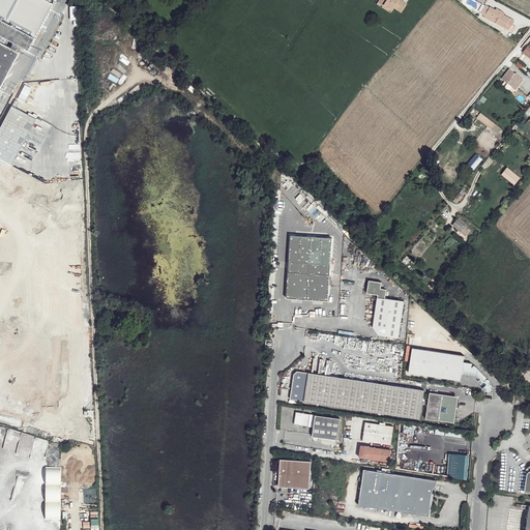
[(0,0),(0,85),(19,51),(21,46),(28,49),(34,37),(42,21),(49,9),(54,1),(53,0),(0,0)]
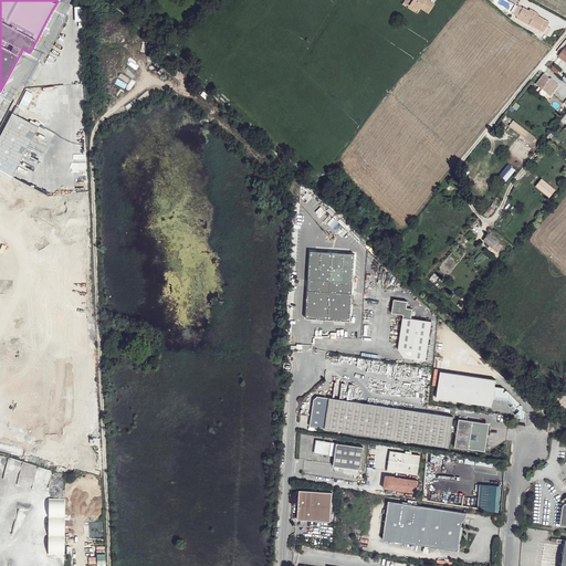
[(406,0),(410,2),(413,6),(419,9),(421,7),(429,11),(435,4),(427,0),(406,0)]
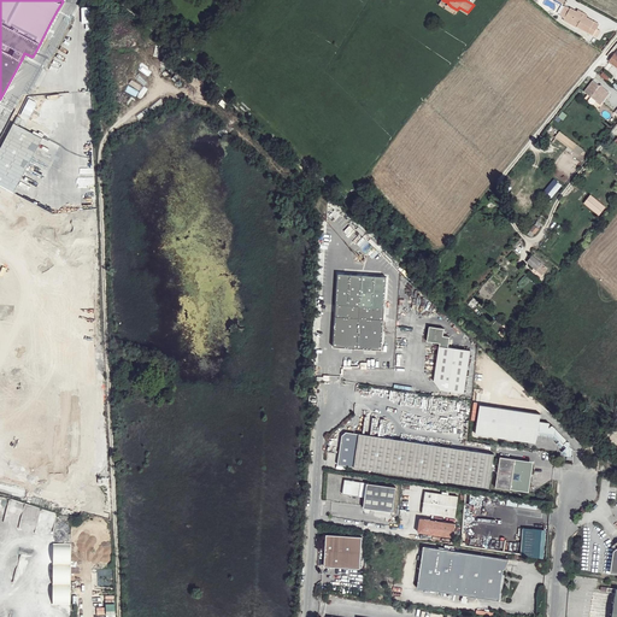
[(570,7),(566,13),(573,17),(571,21),(577,24),(577,25),(593,35),(597,29),(599,24),(591,19),(587,17),(588,16),(577,9),(576,11),(570,7)]
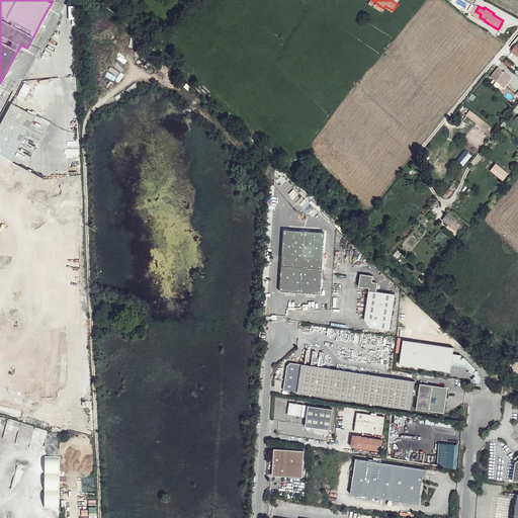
[(481,14),(476,11),(473,15),(484,22),(485,21),(485,20),(480,17),(481,14)]
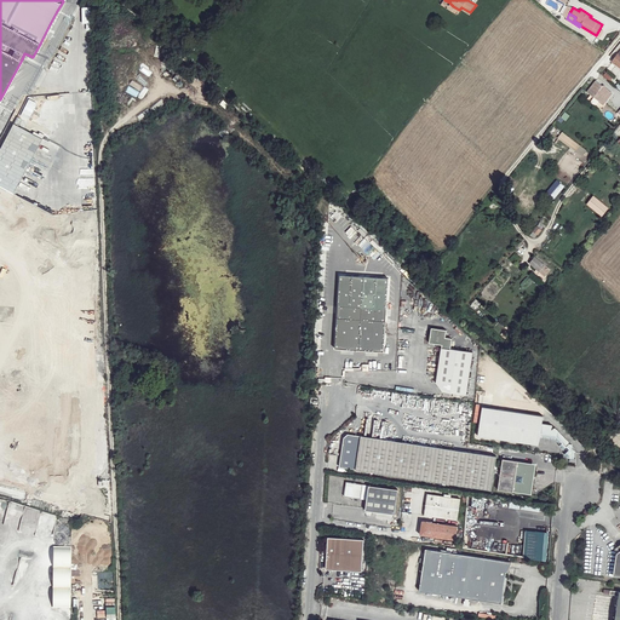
[(586,90),(603,104),(613,92),(596,79),(586,90)]
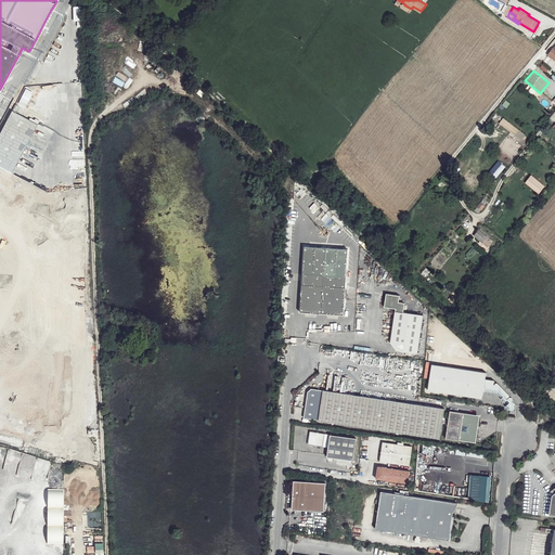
[(40,90),(36,87),(31,94),(28,93),(31,89),(25,86),(17,101),(16,101),(15,104),(22,107),(23,105),(22,104),(26,100),(34,104),(40,90)]
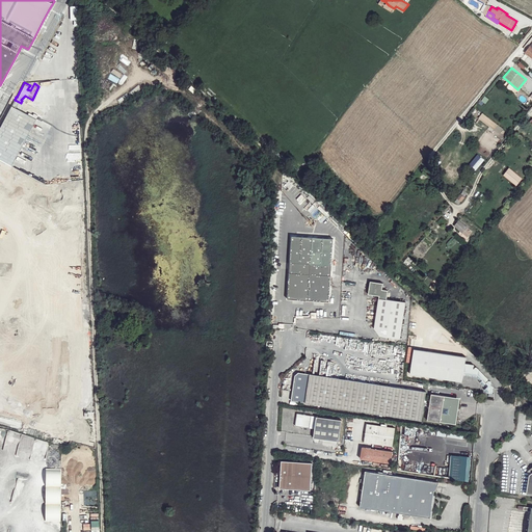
[(20,108),(11,105),(0,126),(0,166),(8,170),(25,142),(40,149),(46,137),(52,125),(37,117),(33,114),(30,113),(34,103),(26,99),(20,108)]
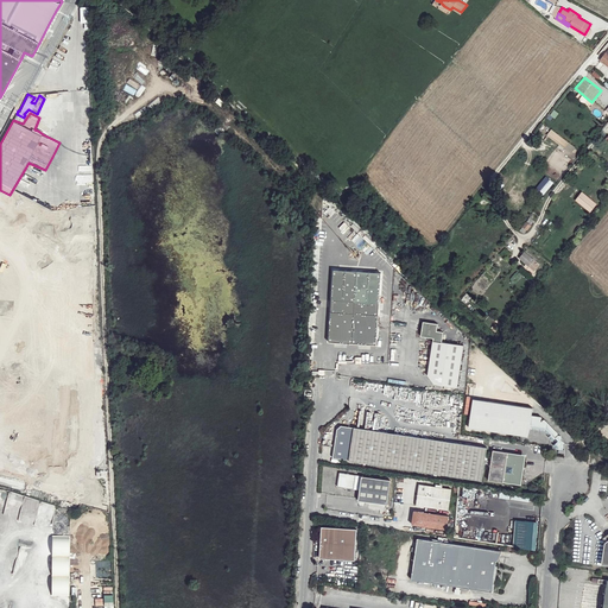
[(574,158),(580,152),(552,128),(546,134),(574,158)]
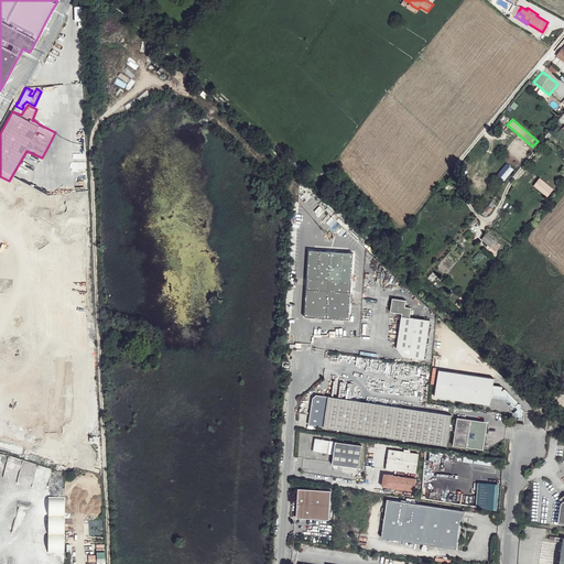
[(540,176),(532,185),(546,197),(554,188),(540,176)]
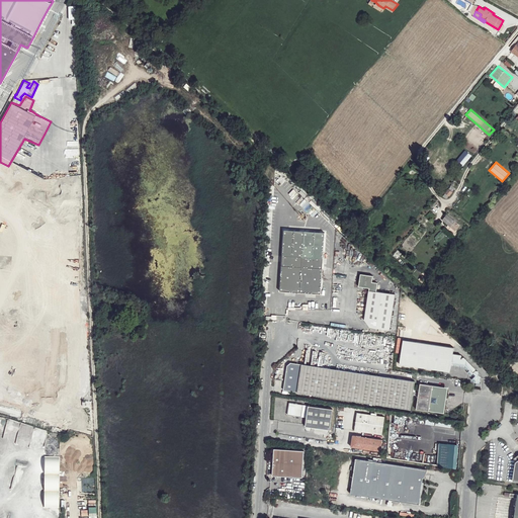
[(451,187),(446,193),(450,195),(454,189),(451,187)]
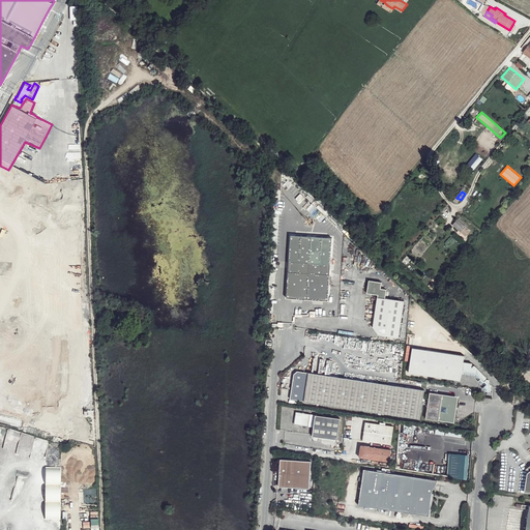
[(459,219),(453,225),(462,232),(467,227),(459,219)]
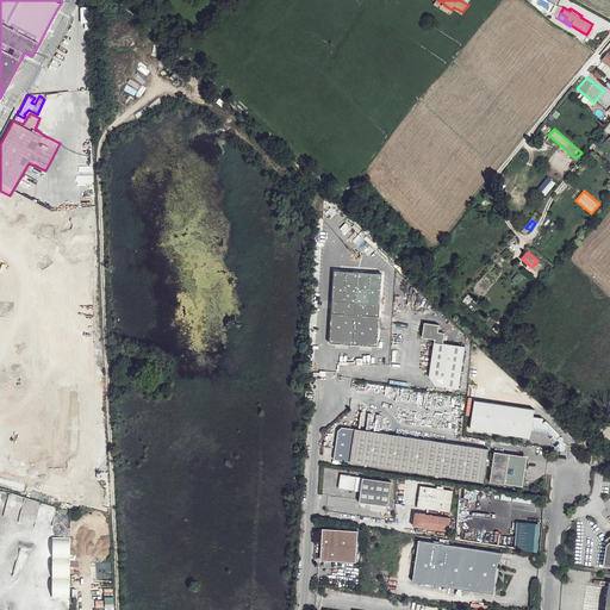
[(335,271),(330,342),(378,346),(383,274),(335,271)]
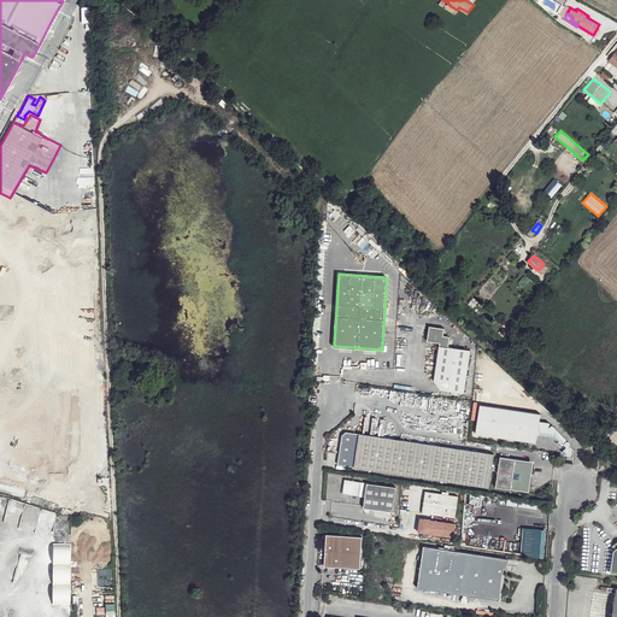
[(429,325),(427,341),(430,341),(433,339),(438,340),(440,344),(440,346),(448,347),(450,336),(444,335),(445,328),(429,325)]
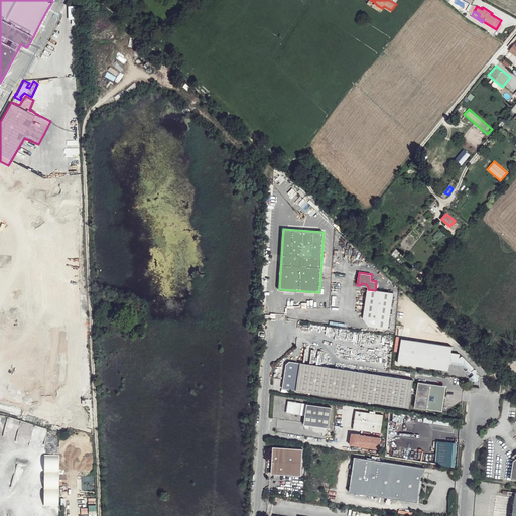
[(375,290),(368,289),(363,317),(369,326),(387,329),(393,293),(375,290)]
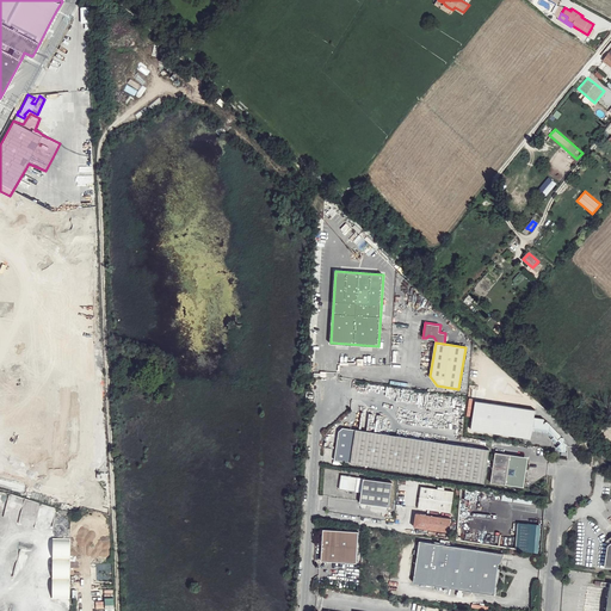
[(0,468),(50,480),(49,486),(63,489),(66,476),(71,476),(73,466),(69,464),(71,456),(60,454),(68,414),(4,400),(0,417),(0,468)]
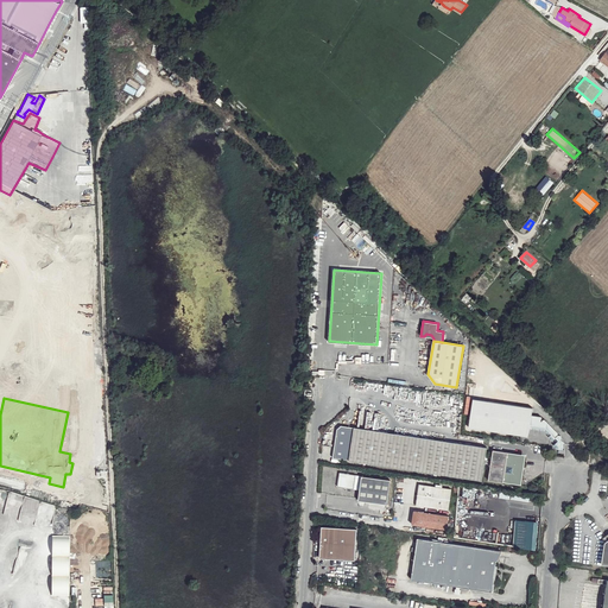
[(531,409),(473,400),(468,429),(529,437),(530,426),(544,429),(544,431),(549,436),(548,437),(553,444),(552,447),(557,450),(558,438),(558,436),(556,436),(557,431),(548,422),(545,420),(545,417),(531,415),(531,409)]
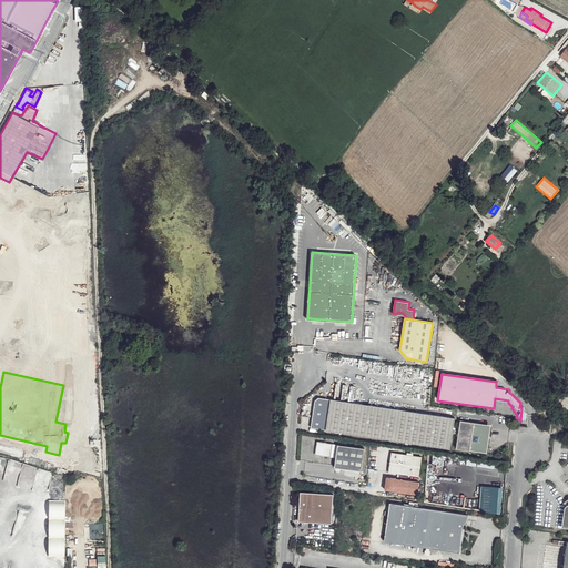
[(455,419),(331,399),(327,430),(383,439),(450,449),(455,419)]
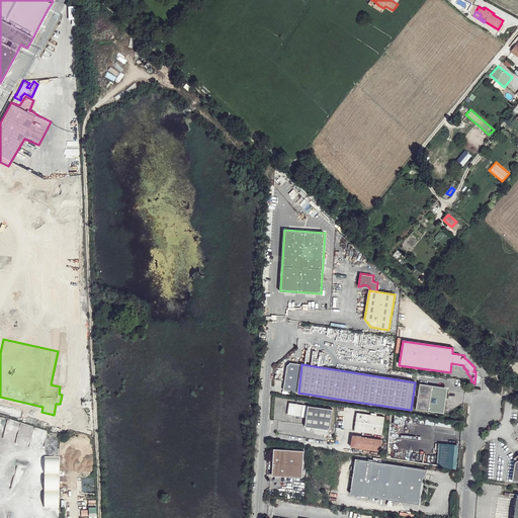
[(428,411),(430,385),(419,383),(415,409),(428,411)]
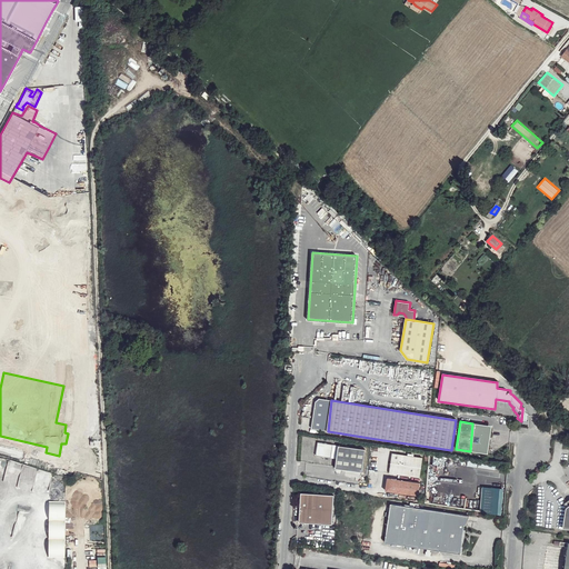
[(490,427),(472,423),(470,451),(486,452),(490,427)]
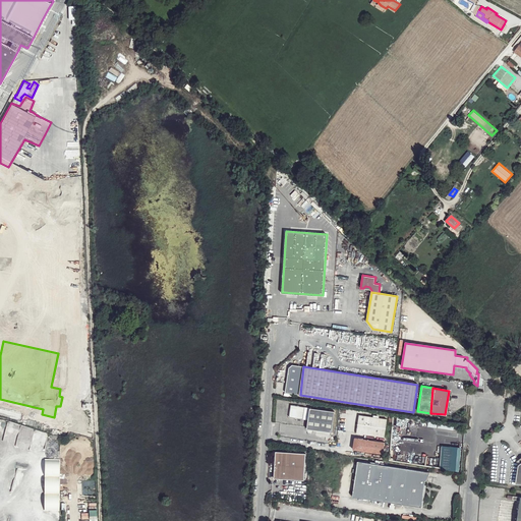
[(301,417),(301,407),(291,405),(289,416),(301,417)]
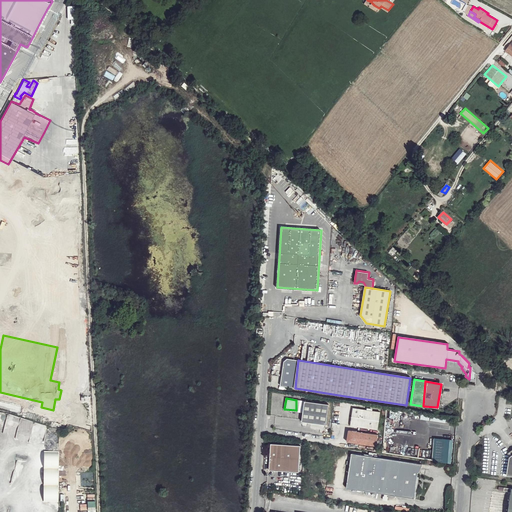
[(329,405),(305,402),(302,422),(326,425),(329,405)]
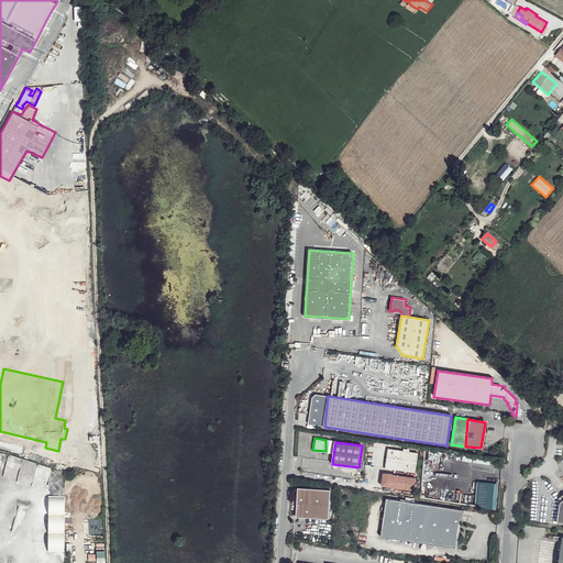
[(389,450),(386,468),(416,473),(419,454),(389,450)]
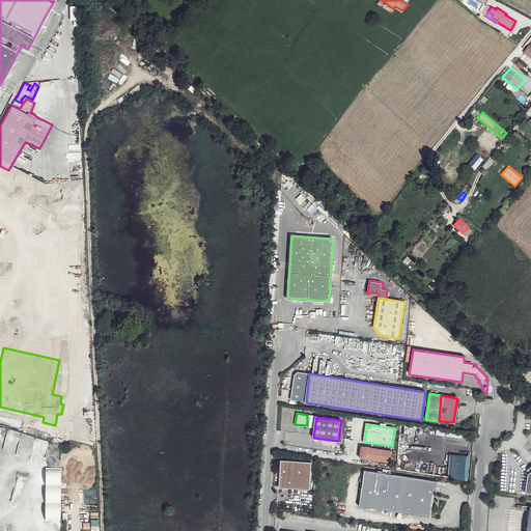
[(391,450),(360,446),(359,457),(389,463),(391,450)]
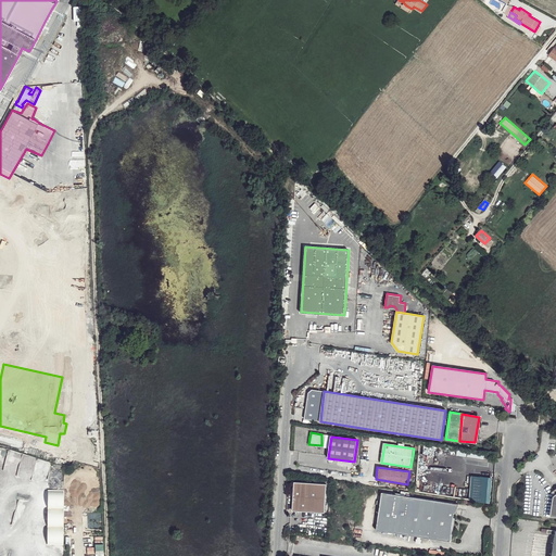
[(493,477),(471,476),(469,501),(490,504),(493,477)]
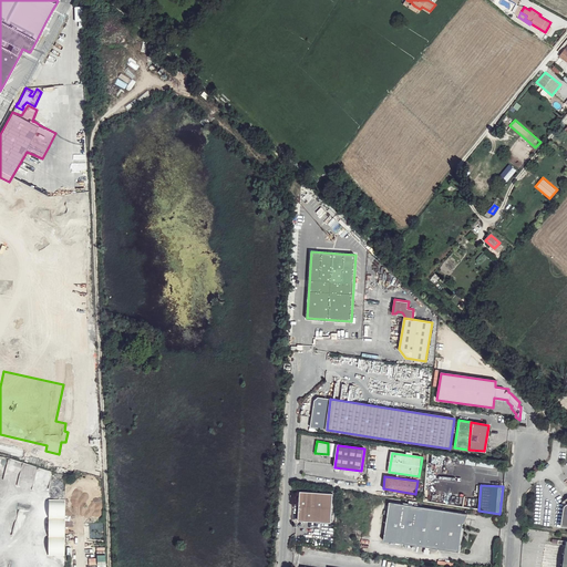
[(301,492),(299,521),(331,523),(333,494),(301,492)]
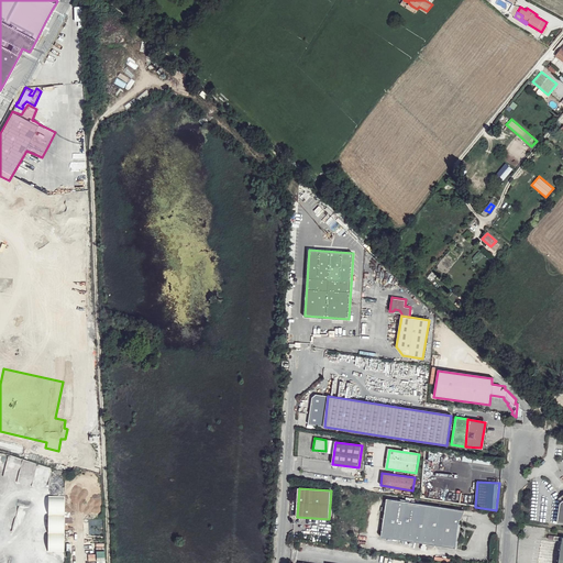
[(65,496),(48,496),(48,551),(65,551),(65,496)]
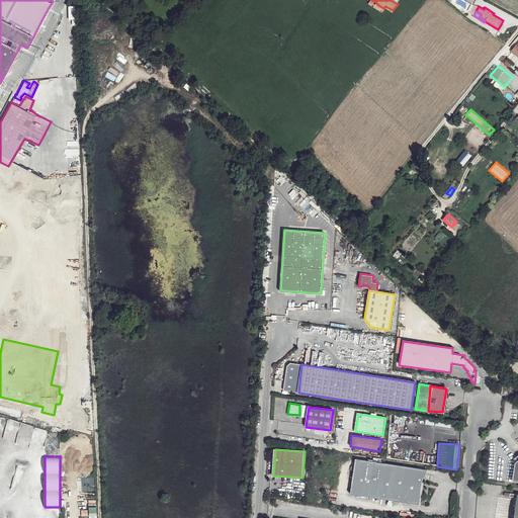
[(423,468),(355,458),(350,494),(418,504),(423,468)]
